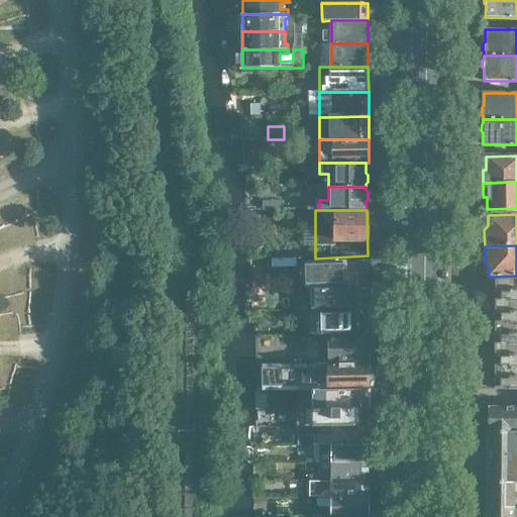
[(310,270),(309,259),(290,259),(290,270),(310,270)]
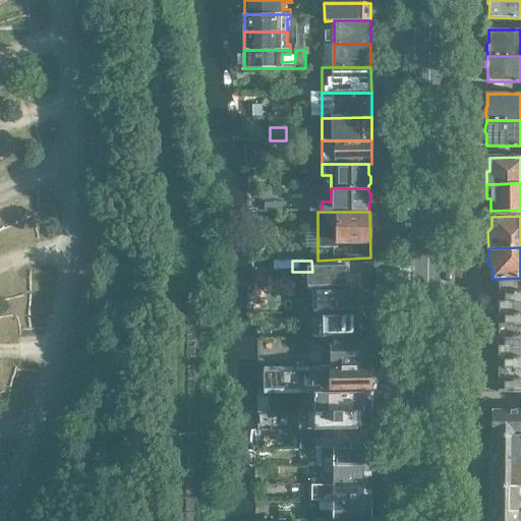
[(371,288),(370,264),(322,265),(322,289),(371,288)]
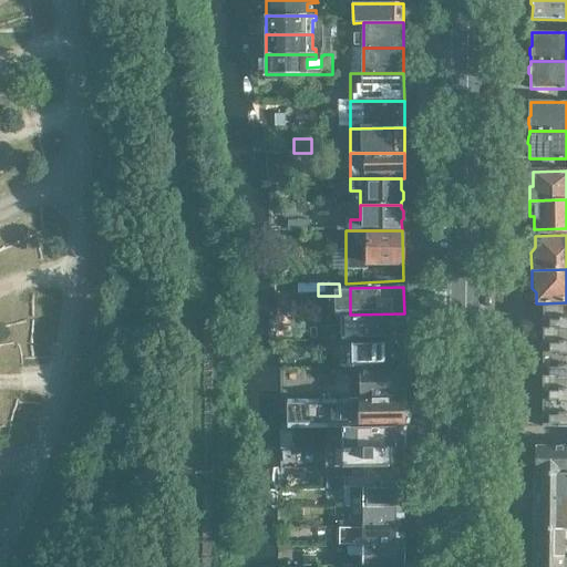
[(566,329),(566,302),(544,303),(544,305),(543,305),(543,320),(549,320),(549,329),(543,329),(543,330),(566,329)]
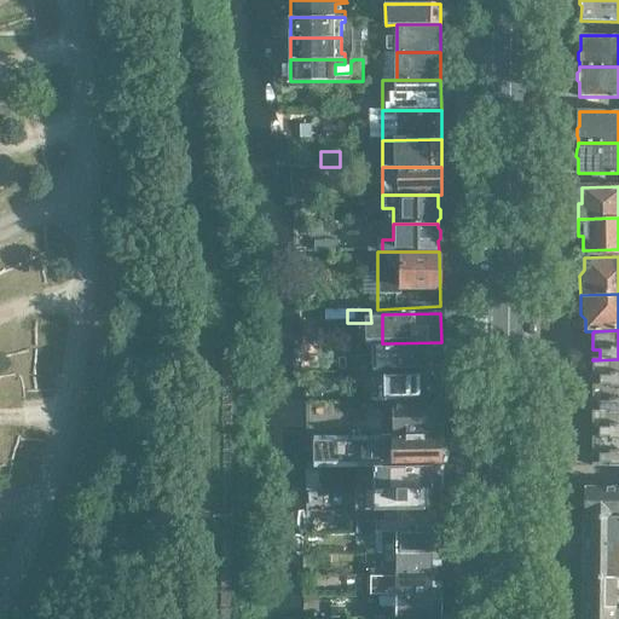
[(441,370),(441,342),(382,343),(383,371),(394,371),(441,370)]
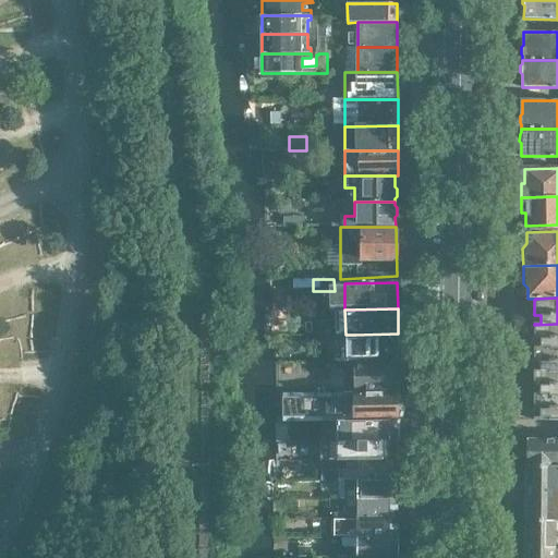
[(557,348),(557,324),(534,325),(534,339),(541,339),(541,347),(534,347),(534,348),(557,348)]
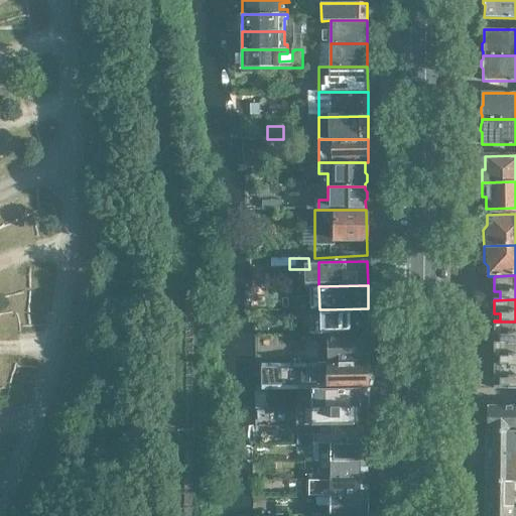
[(369,335),(368,308),(329,309),(329,320),(319,320),(319,336),(369,335)]
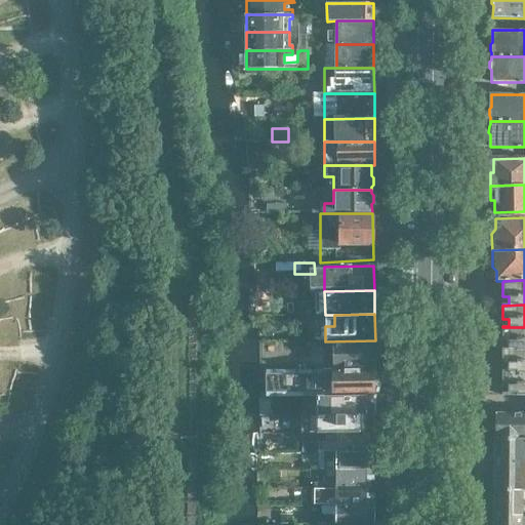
[(524,350),(524,327),(502,327),(502,340),(509,340),(509,349),(502,349),(502,350),(524,350)]
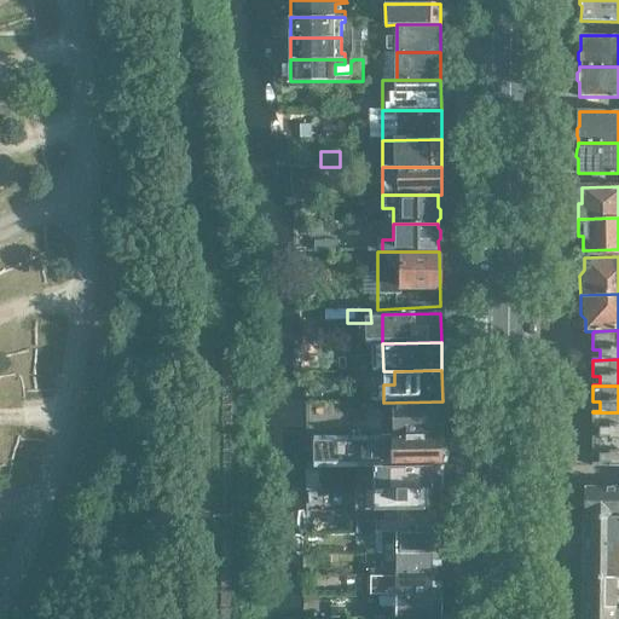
[(443,434),(443,404),(443,401),(383,403),(385,422),(394,422),(395,435),(443,434)]
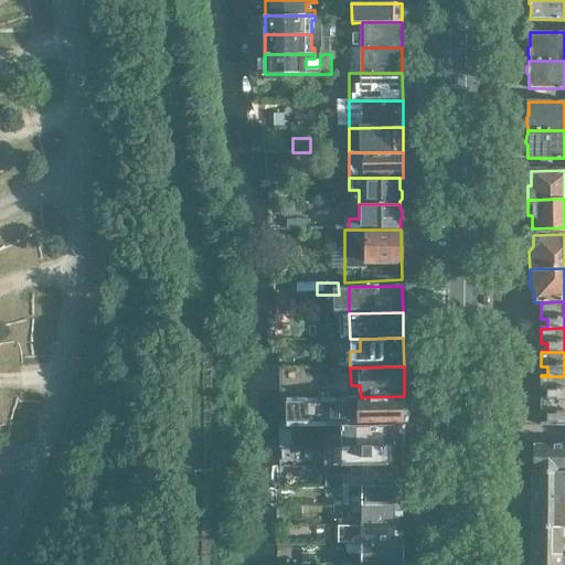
[(564,400),(564,376),(541,376),(541,391),(547,391),(547,398),(541,398),(541,401),(564,400)]
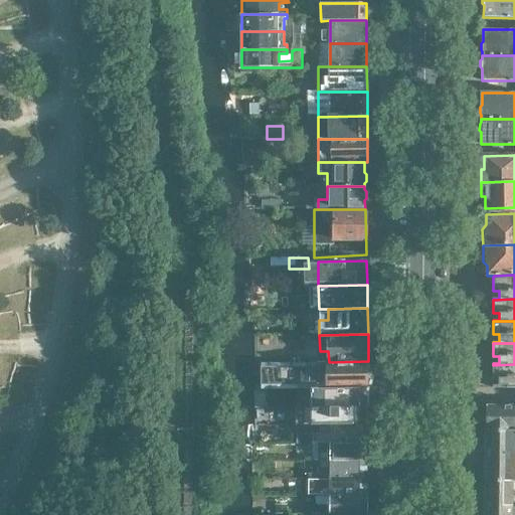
[(368,361),(329,362),(264,363),(264,390),(319,389),(368,388),(368,361)]
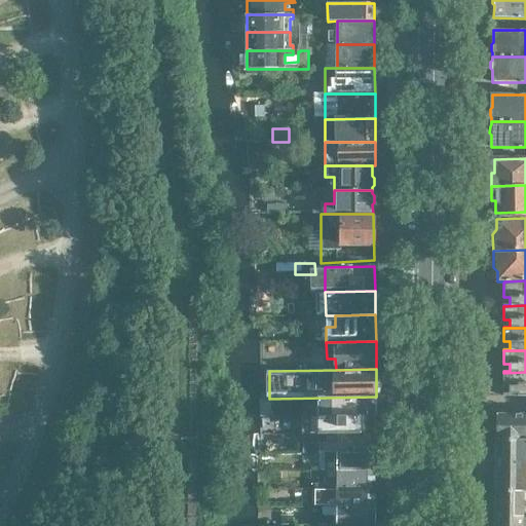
[(525,396),(525,372),(503,373),(503,386),(510,386),(510,393),(503,393),(503,397),(525,396)]
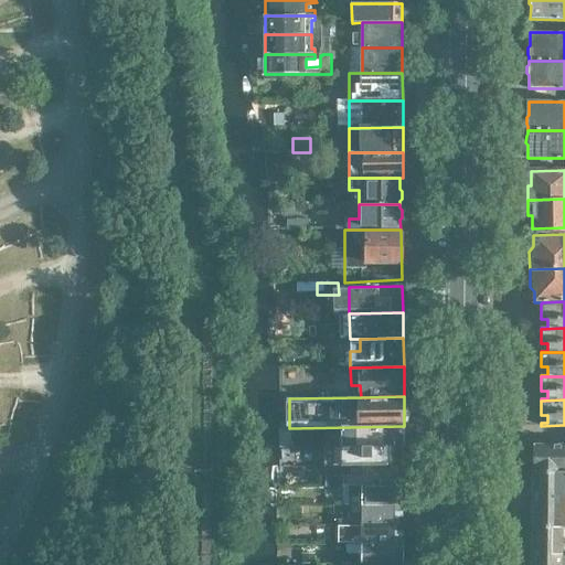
[(404,446),(404,427),(404,426),(350,427),(350,437),(333,437),(333,446),(344,446),(404,446)]
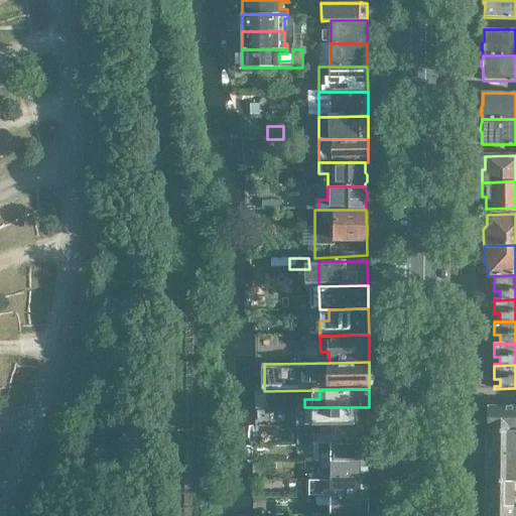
[(515,404),(487,405),(487,431),(515,431),(515,404)]
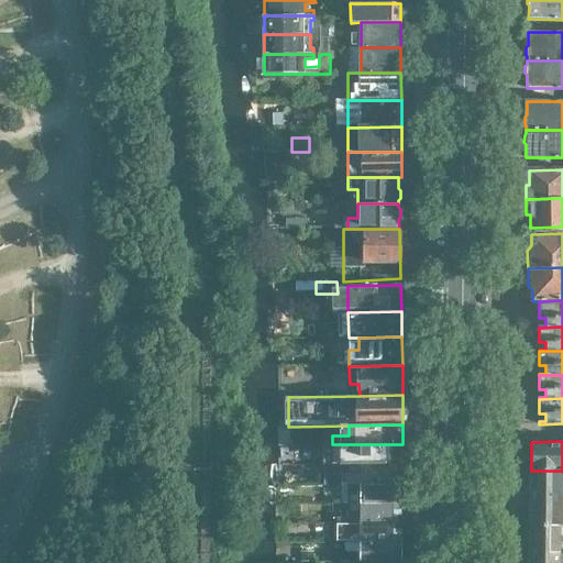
[(403,464),(403,444),(343,444),(343,450),(349,450),(349,463),(403,464)]
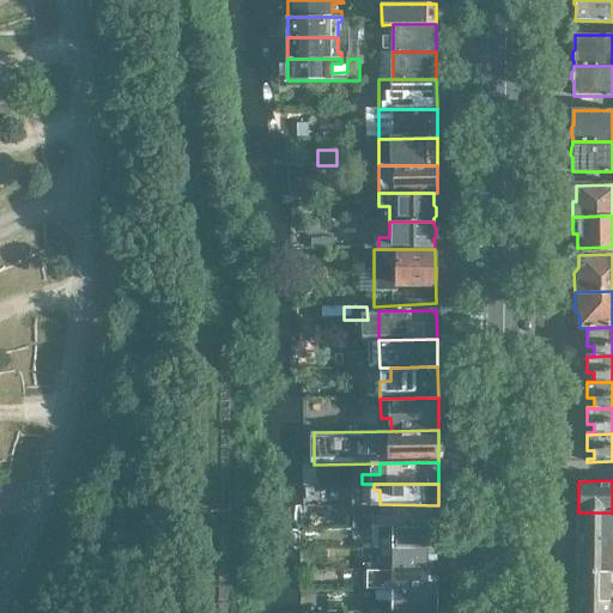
[(438,526),(438,505),(380,504),(380,514),(353,514),(353,526),(374,526),(438,526)]
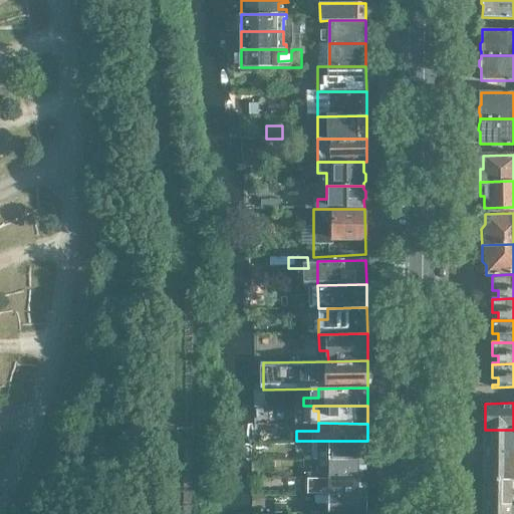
[(513,430),(485,430),(485,455),(513,455),(513,430)]
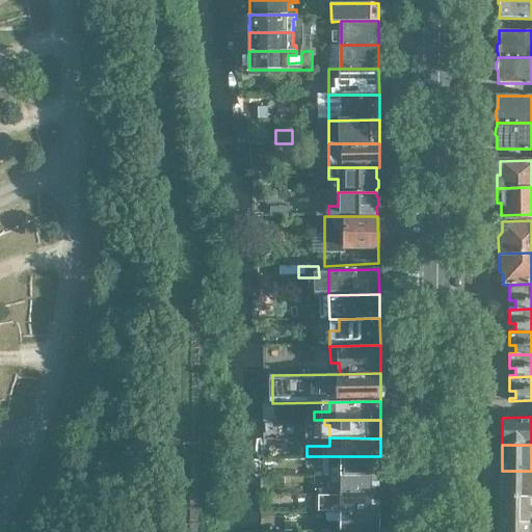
[(379,475),(380,456),(324,456),(324,462),(328,462),(328,467),(341,467),(341,475),(379,475)]
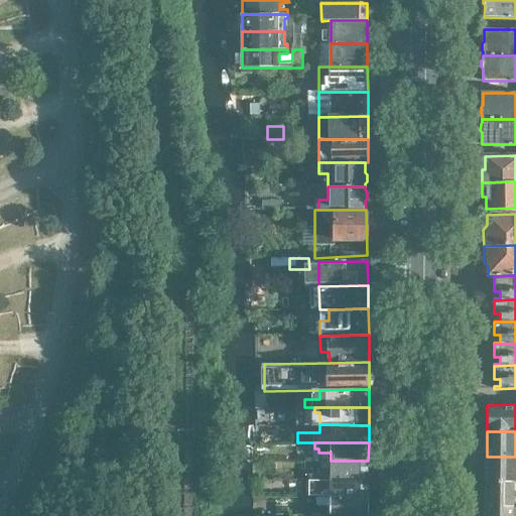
[(515,457),(487,457),(487,482),(515,482),(515,457)]
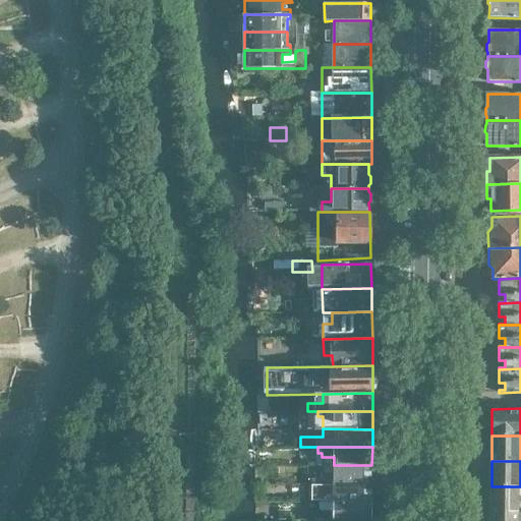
[(371,483),(371,465),(334,465),(334,473),(323,473),(323,477),(317,477),(317,482),(371,483)]
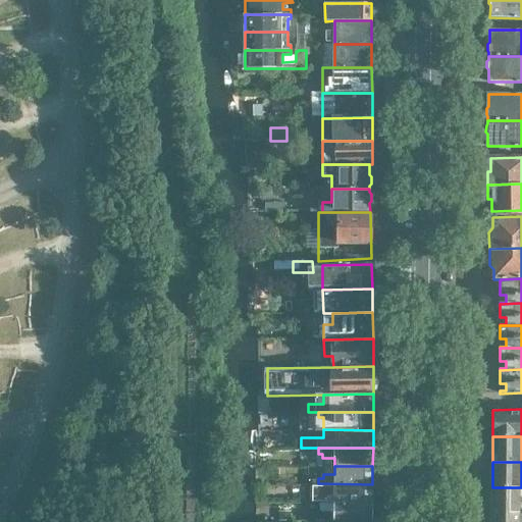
[(312,483),(312,473),(302,473),(302,483),(312,483)]
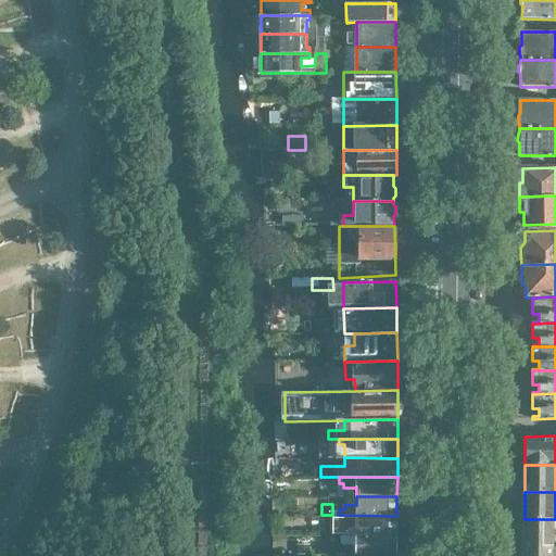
[(396,535),(396,516),(339,515),(339,521),(344,521),(344,527),(356,527),(356,534),(396,535)]
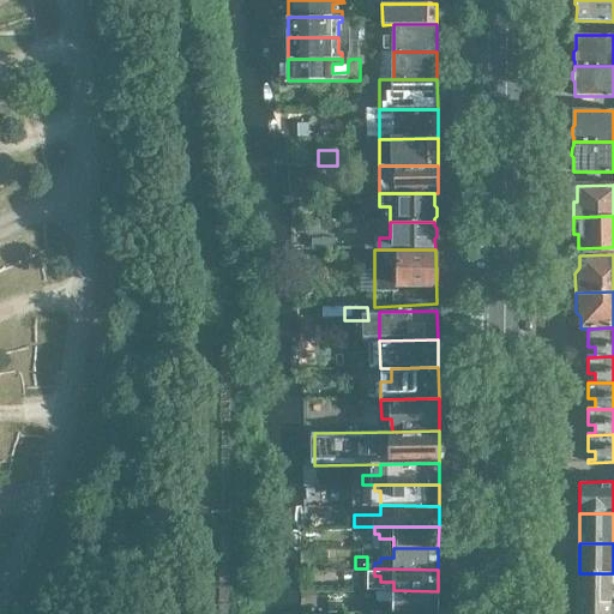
[(613,573),(579,573),(579,603),(613,602),(613,573)]
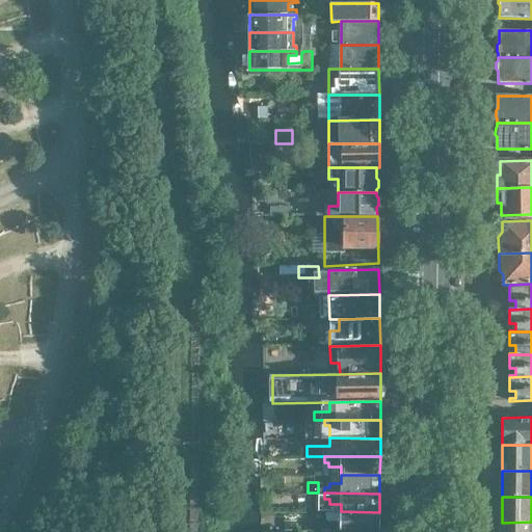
[(379,530),(379,514),(379,512),(341,511),(341,520),(329,520),(329,525),(324,525),(324,530),(379,530)]
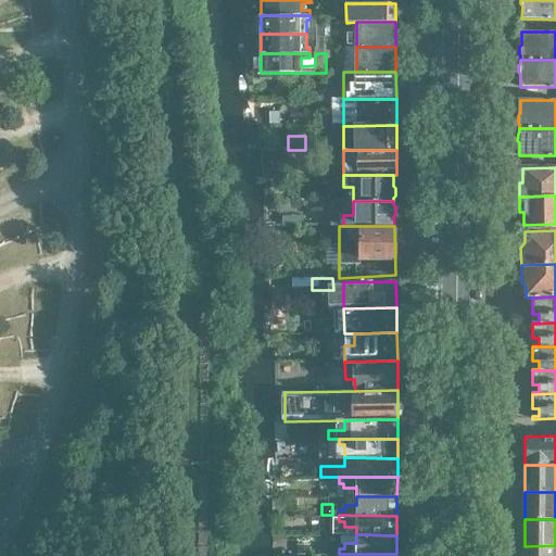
[(555,555),(555,545),(525,546),(523,555),(555,555)]
